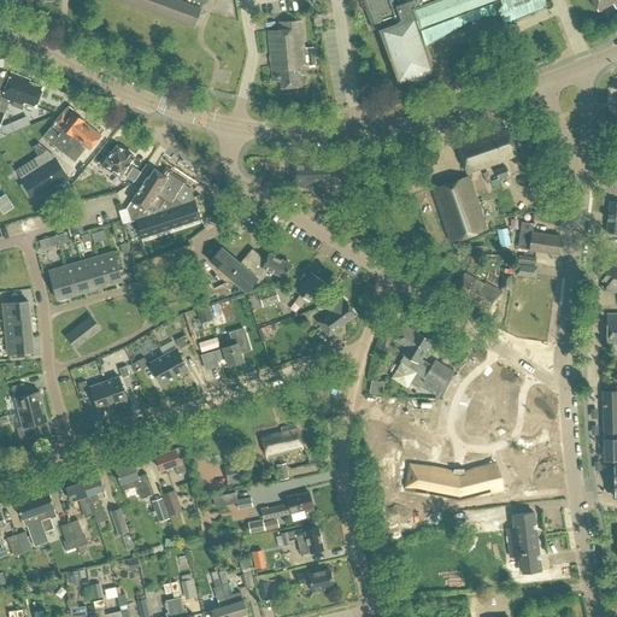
[(123,0),(194,25),(200,10),(201,5),(203,0),(204,0),(206,1),(206,0),(123,0)]
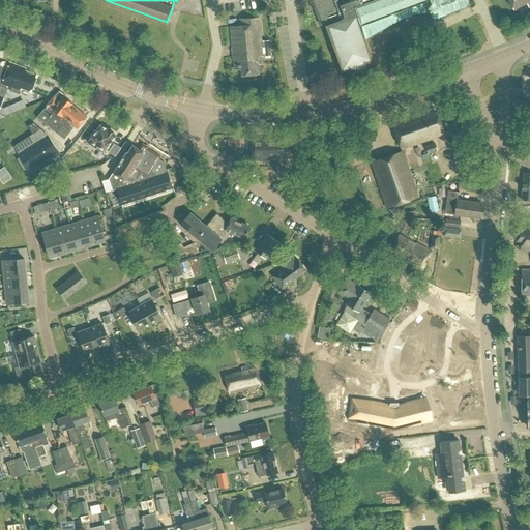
[(325,25),(342,69),(364,68),(371,59),(364,38),(394,19),(410,11),(428,8),(431,19),(436,20),(469,5),(468,0),(307,0),(312,8),(314,8),(320,25),(323,26),(325,25)]
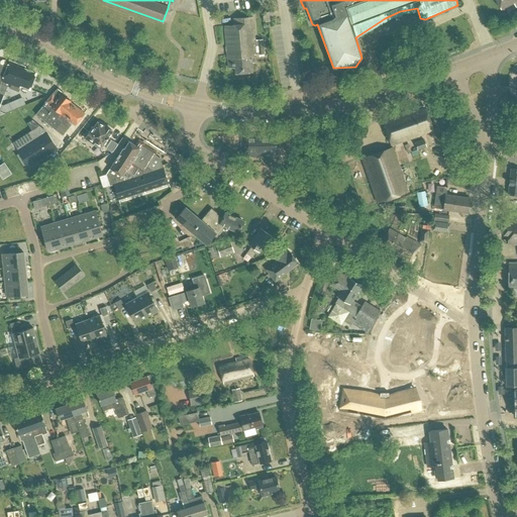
[(516,0),(495,0),(501,9),(513,3),(516,9),(516,8),(516,0)]
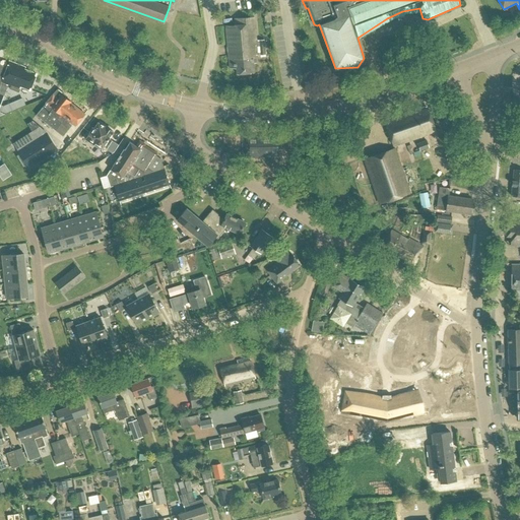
[(236,68),(237,73),(254,72),(253,63),(256,62),(255,55),(257,55),(254,16),(235,18),(235,24),(225,25),(230,68),(236,68)]
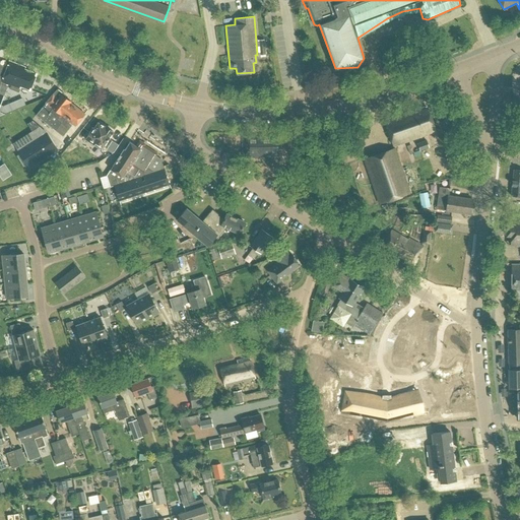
[(0,105),(8,85),(11,86),(11,85),(19,88),(20,86),(29,90),(36,74),(24,69),(24,67),(9,61),(6,68),(0,65),(0,105)]
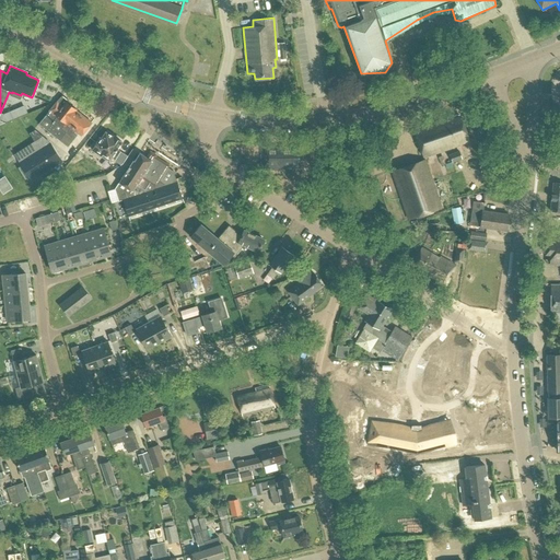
[(44,118),(37,125),(67,148),(78,133),(81,136),(91,123),(76,111),(77,111),(68,103),(69,101),(62,95),(57,102),(49,111),(44,118)]
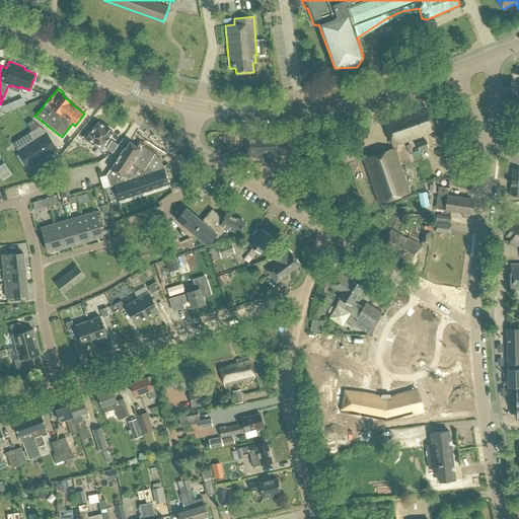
[(0,104),(0,109),(1,110),(6,113),(24,104),(22,98),(3,106),(0,104)]
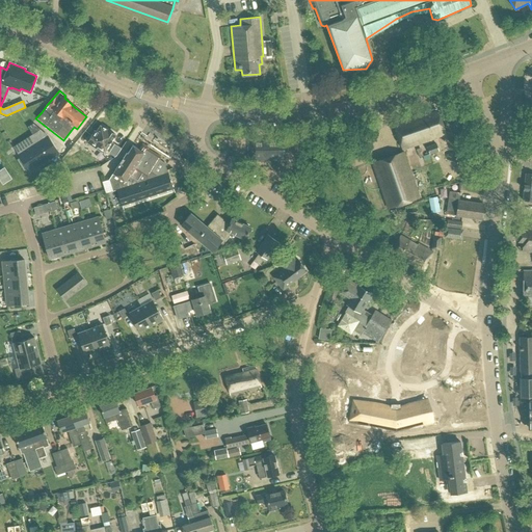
[(393,124),(402,150),(446,134),(437,111),(425,115),(424,113),(393,124)]
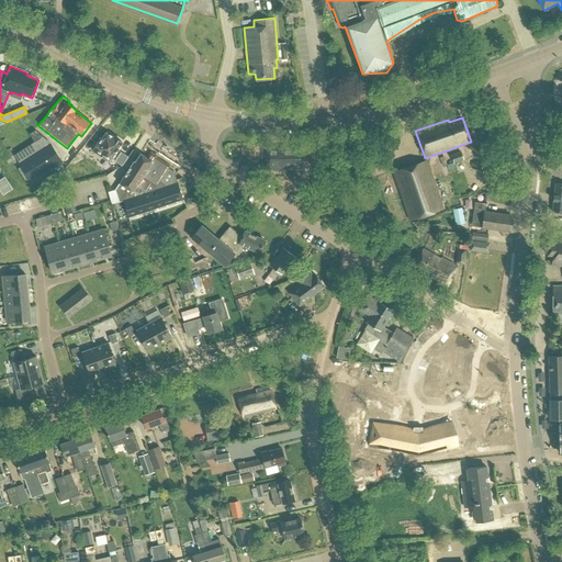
[(103,155),(111,159),(115,153),(116,153),(122,143),(113,137),(105,132),(102,138),(100,137),(97,143),(98,143),(92,150),(102,156),(103,155)]
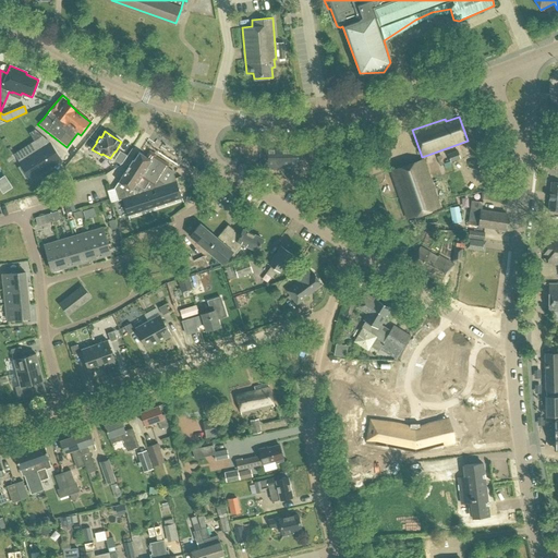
[(49,143),(20,161),(31,180),(61,160),(49,143)]
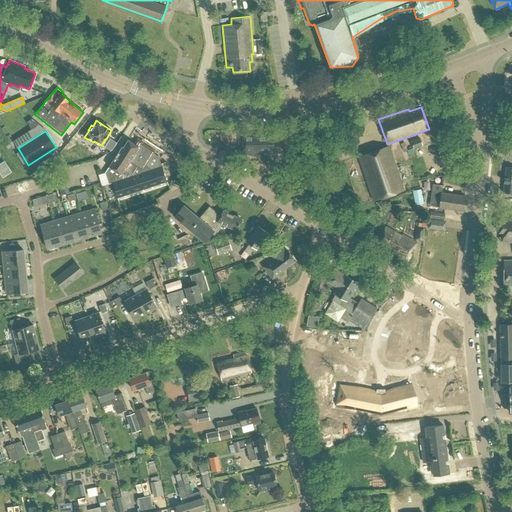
[(264,156),(264,166),(271,166),(271,155),(276,155),(276,135),(239,135),(239,156),(264,156)]
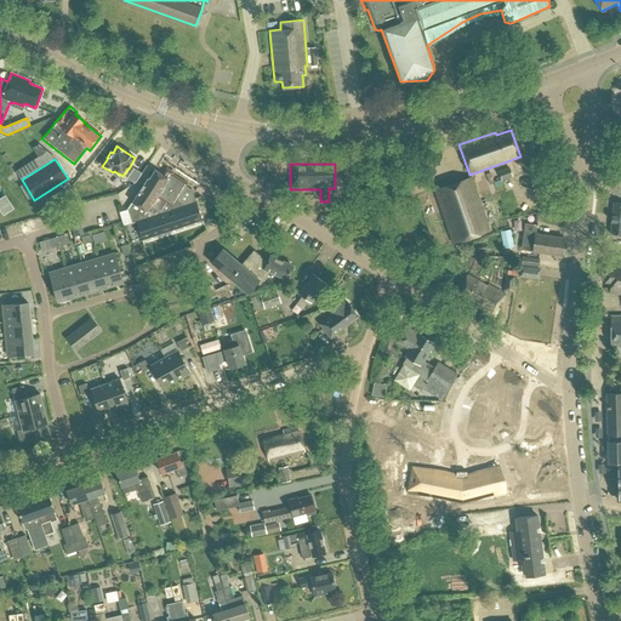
[(497,171),(501,180),(513,176),(510,166),(497,171)]
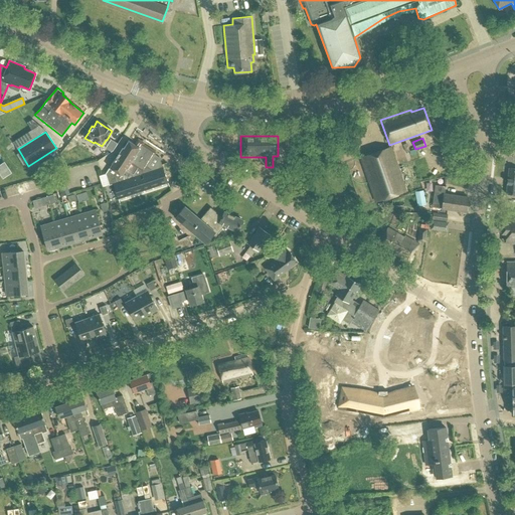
[(111,140),(106,149),(112,152),(113,151),(118,144),(111,140)]
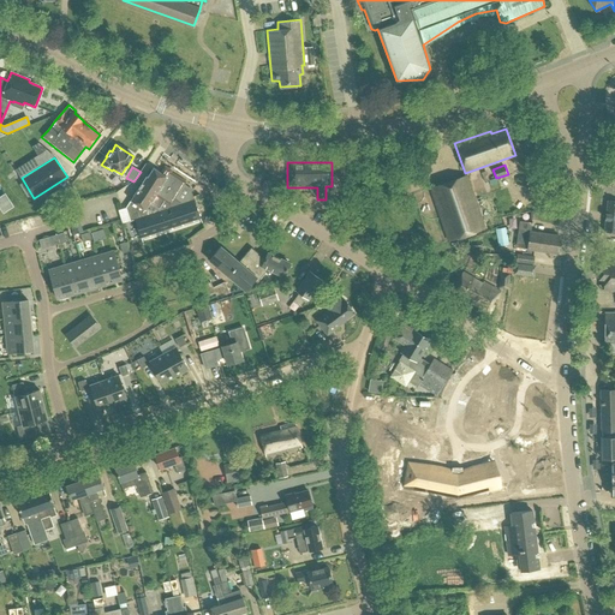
[(135,220),(142,243),(143,243),(142,237),(199,218),(201,222),(202,222),(195,199),(193,199),(190,191),(191,190),(184,185),(186,181),(172,172),(171,169),(166,167),(163,167),(161,173),(154,168),(148,177),(147,177),(126,209),(130,221),(135,220)]
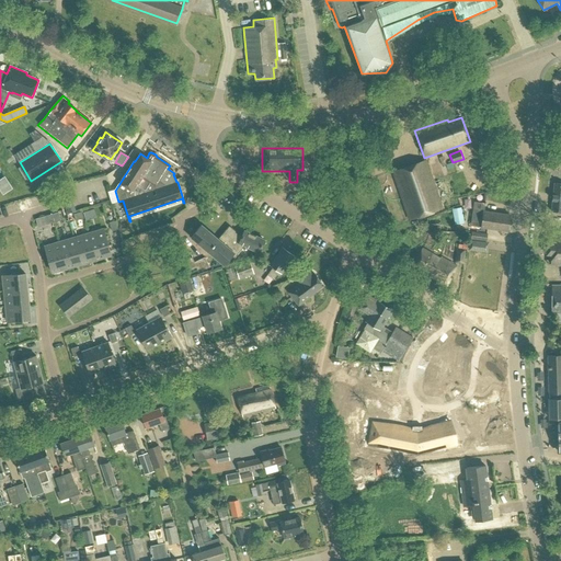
[(392,171),(410,219),(443,208),(425,160),(392,171)]
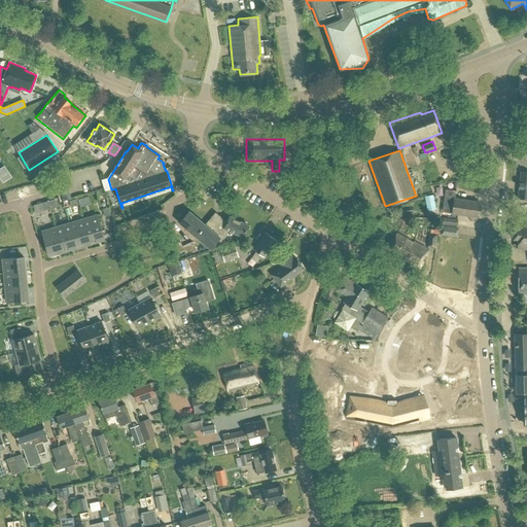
[(428,171),(432,183),(443,179),(438,168),(428,171)]
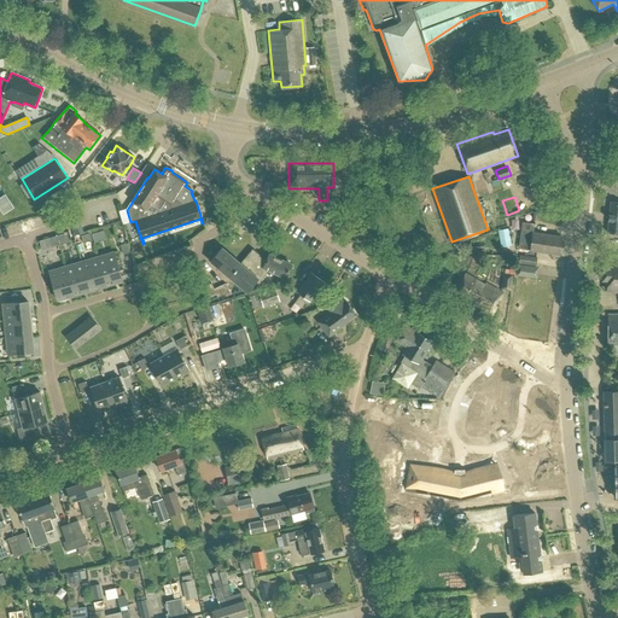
[(617,203),(610,202),(607,233),(617,234),(617,203)]
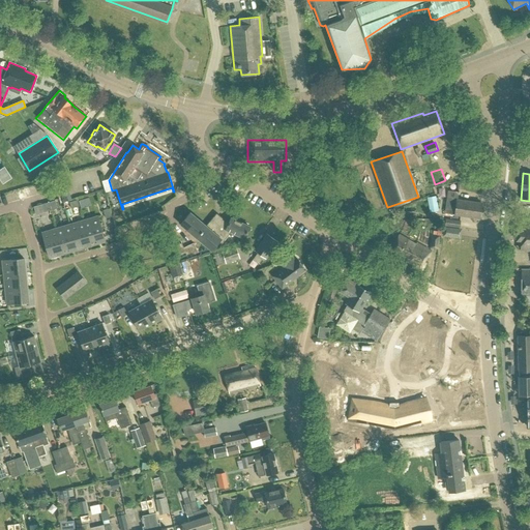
[(0,180),(3,184),(11,178),(9,174),(0,180)]
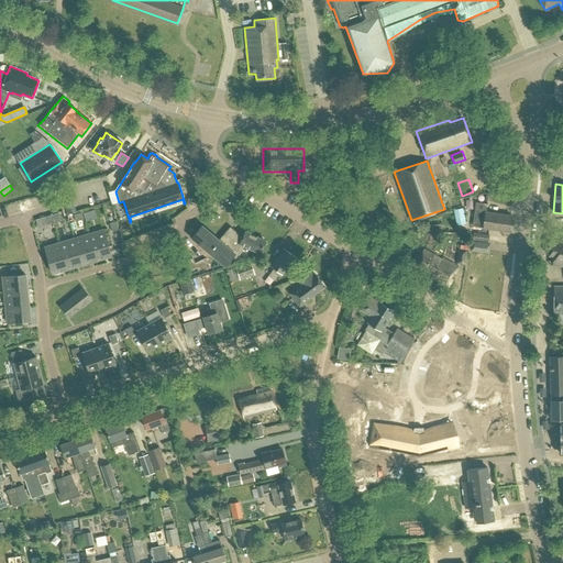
[(55,206),(63,203),(59,191),(52,194),(55,206)]
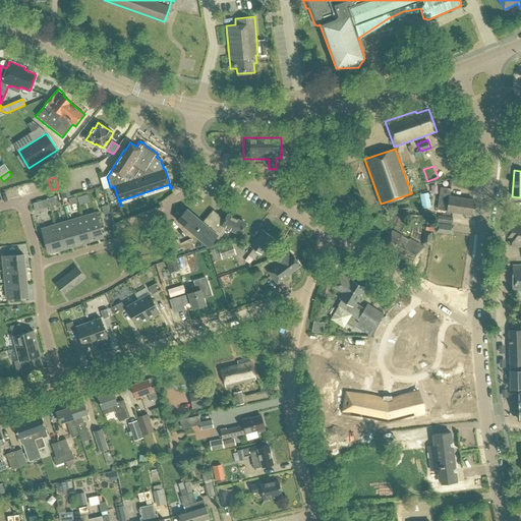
[(447,211),(471,215),(473,199),(449,196),(451,188),(440,187),(437,210),(447,211)]
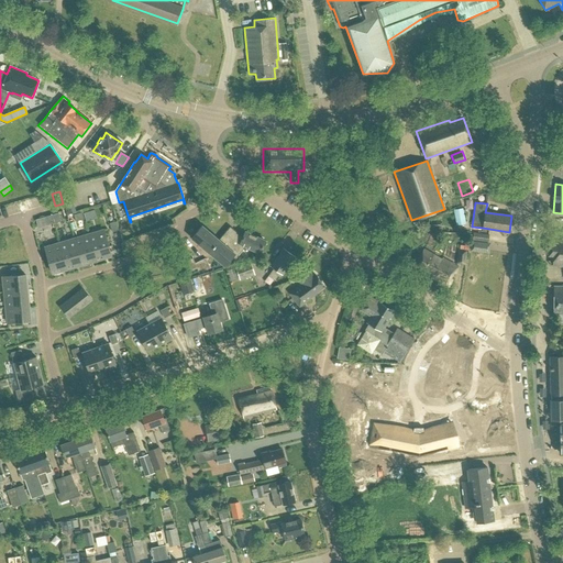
[(68,214),(73,212),(75,212),(73,203),(66,206),(68,214)]
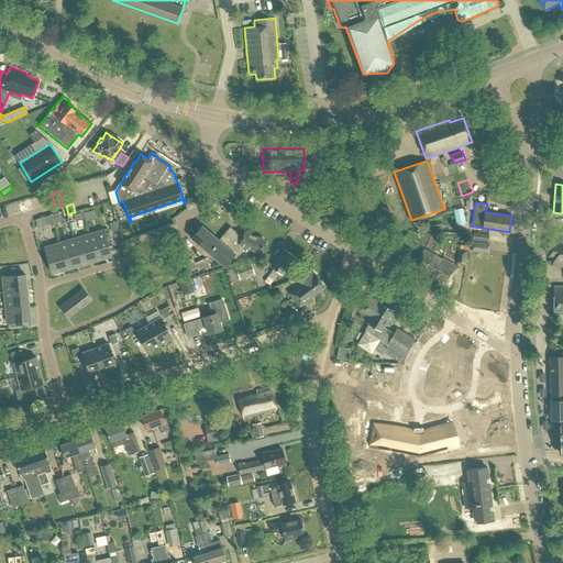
[(465,223),(462,208),(453,209),(455,224),(465,223)]
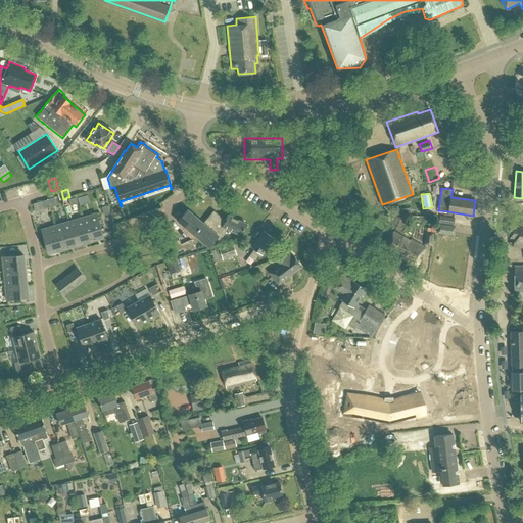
[(76,195),(69,197),(67,197),(69,203),(78,201),(76,195)]
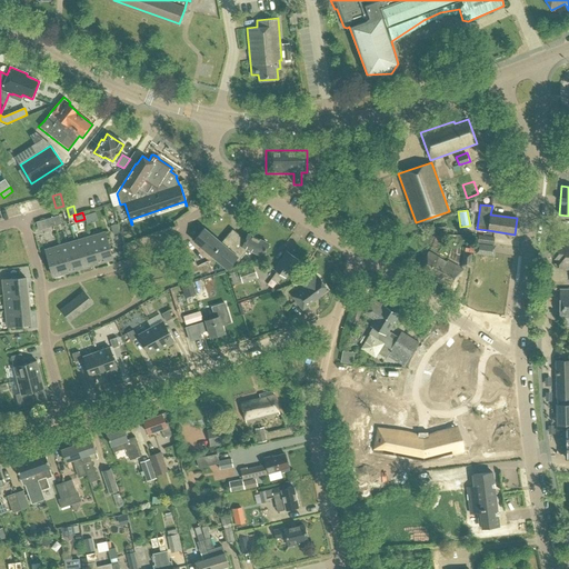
[(60,223),(58,215),(51,217),(55,225),(60,223)]
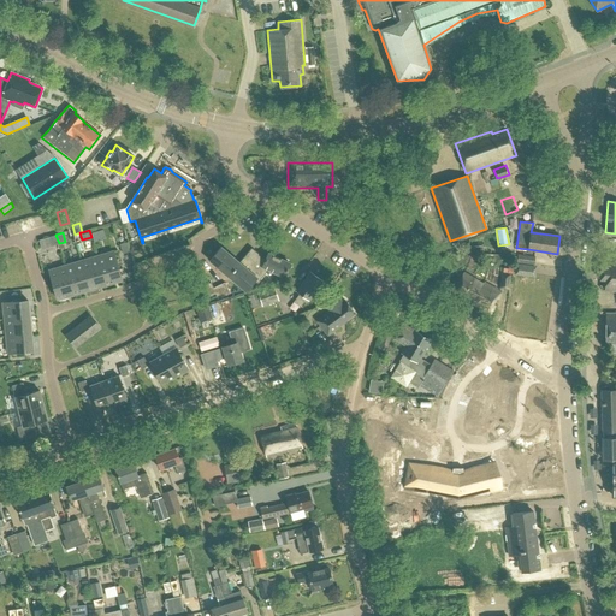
[(59,243),(55,235),(48,237),(52,246),(59,243)]
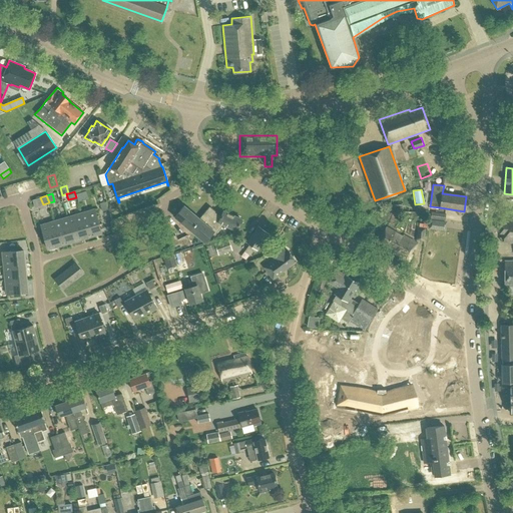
[(109,212),(107,204),(101,206),(103,213),(109,212)]
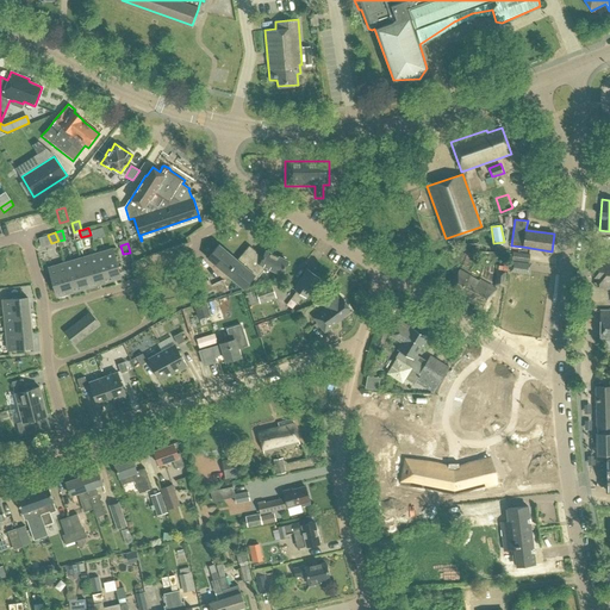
[(209,257),(244,287),(253,278),(255,280),(266,267),(281,275),(287,261),(266,250),(262,256),(249,246),(236,260),(218,246),(209,257)]
